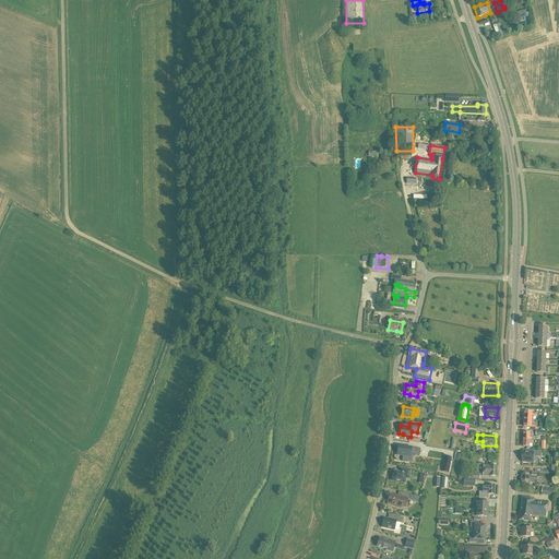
[(402,462),(406,462),(407,462),(408,462),(409,454),(413,455),(419,456),(420,450),(397,447),(395,455),(402,456),(402,462)]
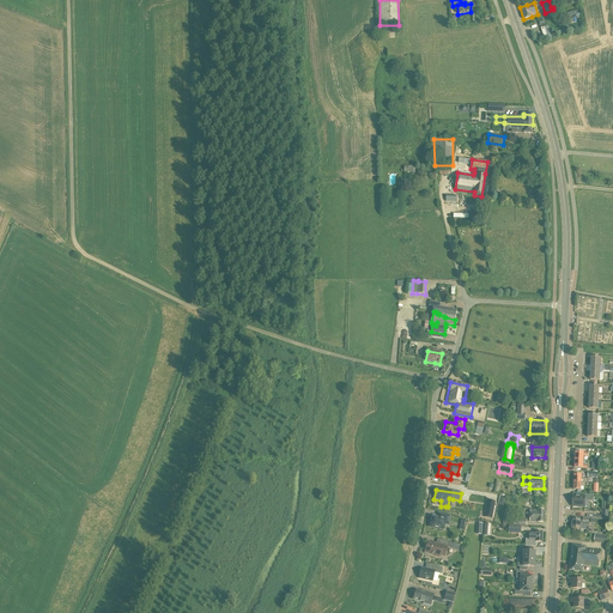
[(594,501),(594,496),(584,495),(584,496),(572,495),(572,502),(571,502),(571,505),(572,505),(572,507),(584,508),(586,501),(594,501)]
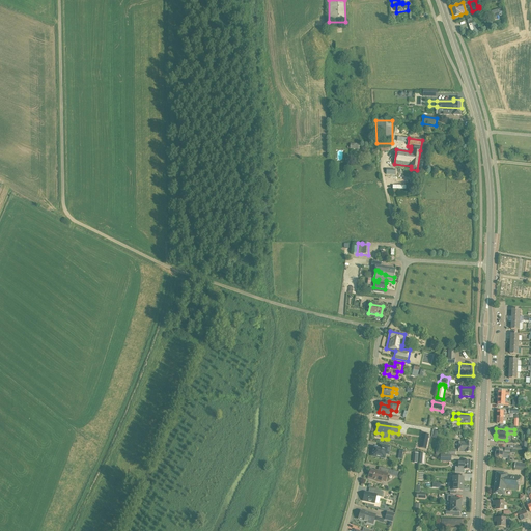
[(419,447),(425,449),(427,435),(422,434),(419,447)]
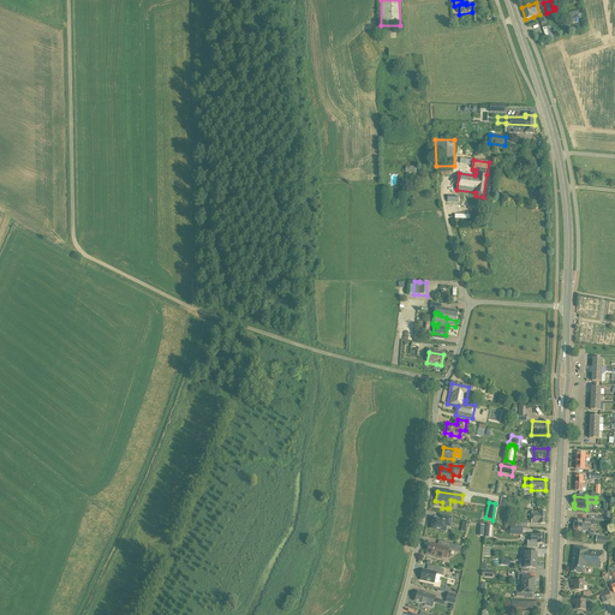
[(597,520),(603,520),(610,520),(610,506),(607,505),(607,508),(604,508),(604,512),(603,512),(603,519),(597,518),(597,517),(589,517),(589,519),(589,520),(591,520),(592,520),(597,520)]
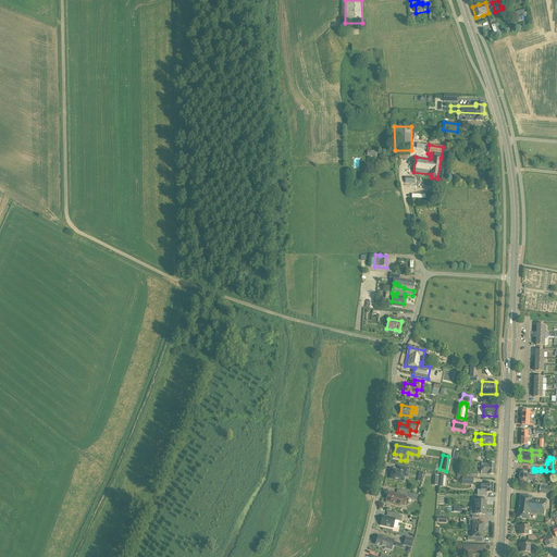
[(489,463),(482,463),(481,474),(489,474),(493,474),(494,463),(489,463)]
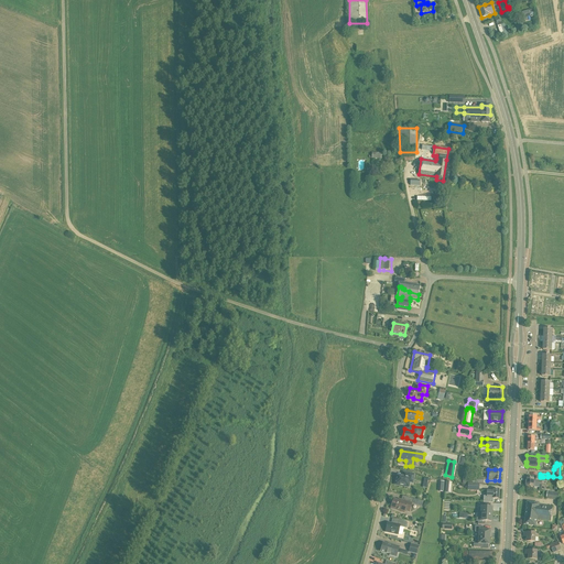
[(414,475),(403,473),(402,477),(397,476),(397,478),(396,478),(394,485),(408,488),(409,483),(412,484),(414,475)]
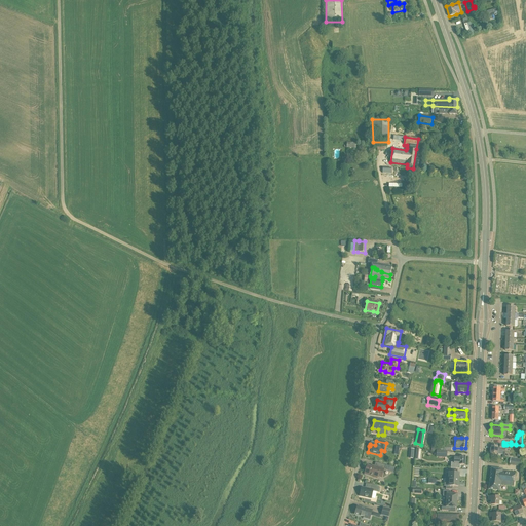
[(503,445),(503,444),(499,444),(499,447),(498,447),(492,446),(491,449),(490,453),(497,454),(502,454),(502,457),(505,457),(505,445),(503,445)]
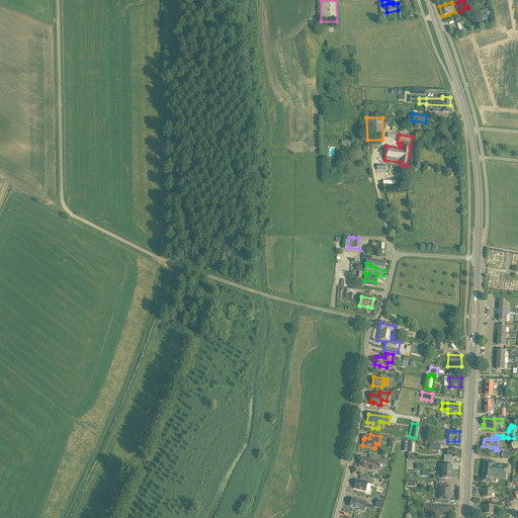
[(458,458),(458,450),(452,450),(447,450),(446,455),(444,455),(443,461),(452,461),(452,457),(458,458)]
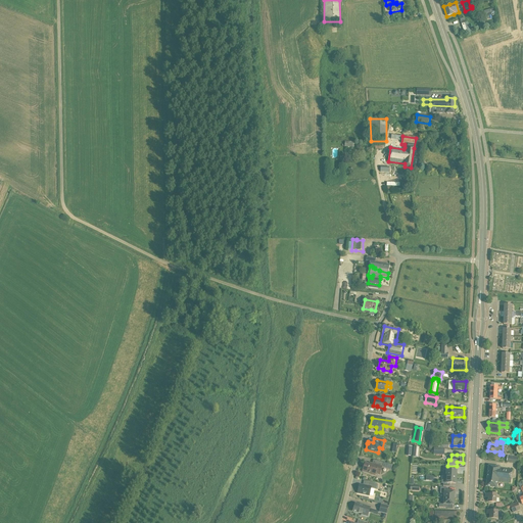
[(517,464),(518,457),(508,456),(507,463),(517,464)]
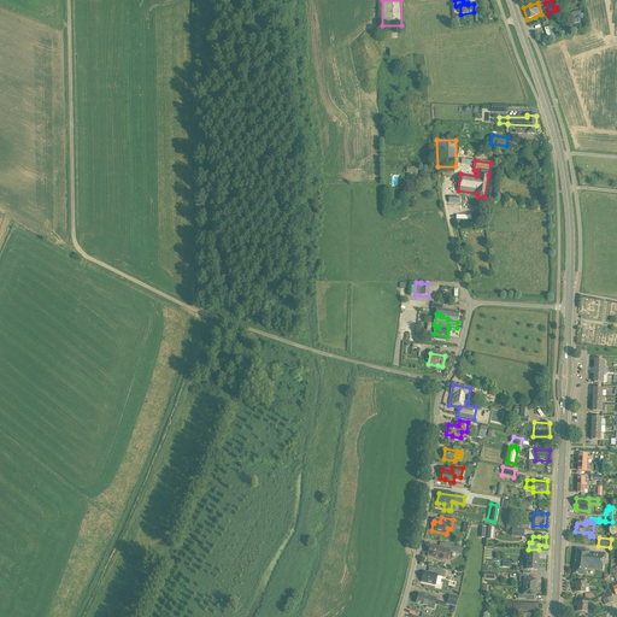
[(452,546),(440,542),(439,547),(438,547),(436,548),(430,547),(428,556),(433,557),(434,558),(436,559),(438,558),(439,559),(442,560),(442,558),(446,558),(445,559),(447,560),(451,551),(460,554),(463,548),(452,546)]
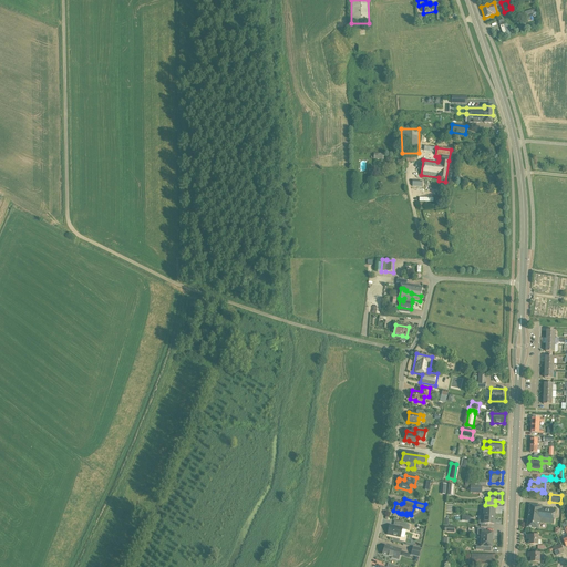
[(483,508),(483,516),(496,516),(496,513),(496,508),(493,508),(493,506),(482,505),(482,508),(483,508)]
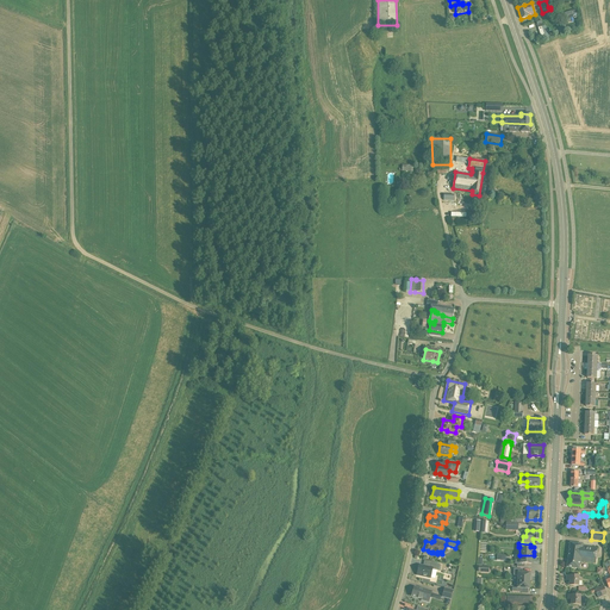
[(596,564),(598,548),(583,546),(583,545),(571,543),(567,567),(580,570),(582,561),(596,564)]
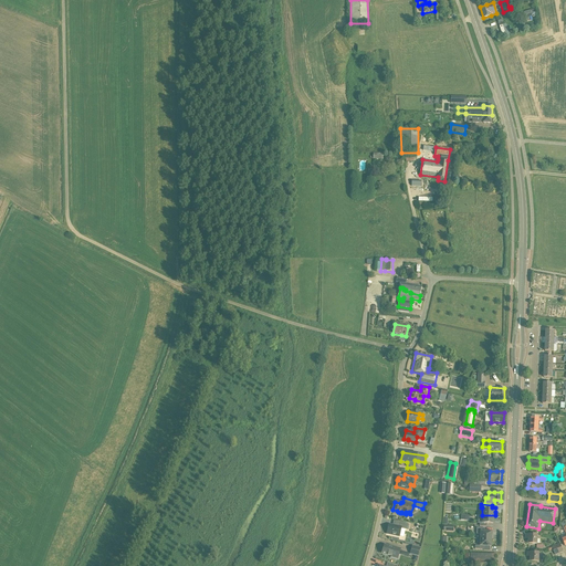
[(495,520),(495,515),(482,515),(482,522),(480,522),(480,526),(486,526),(486,523),(494,524),(494,520),(495,520)]
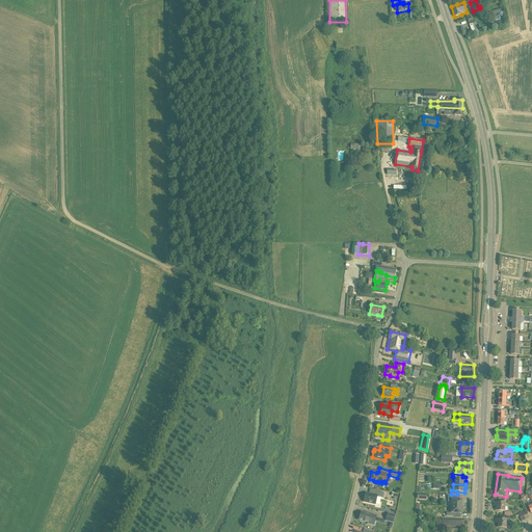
[(382,498),(383,493),(376,490),(375,495),(366,493),(364,502),(375,504),(377,497),(382,498)]
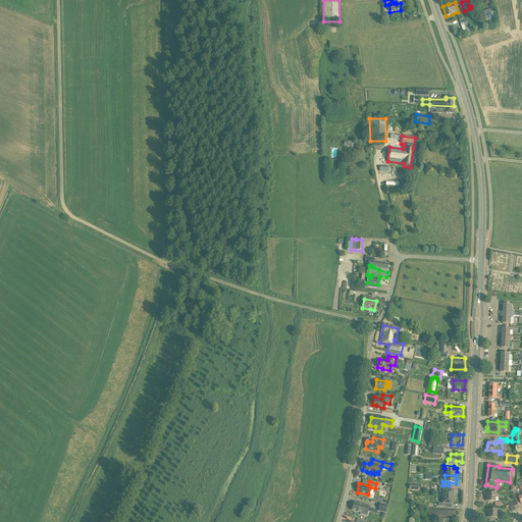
[(442,492),(442,497),(454,497),(455,492),(454,492),(454,489),(448,489),(448,486),(439,486),(439,492),(442,492)]
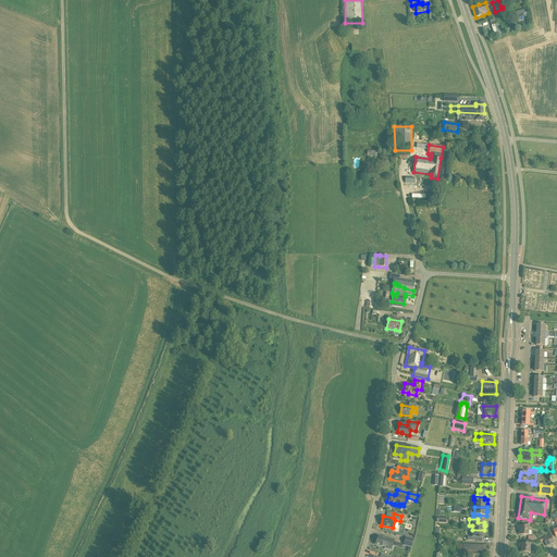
[(529,535),(530,527),(518,525),(517,530),(520,530),(519,535),(529,535)]
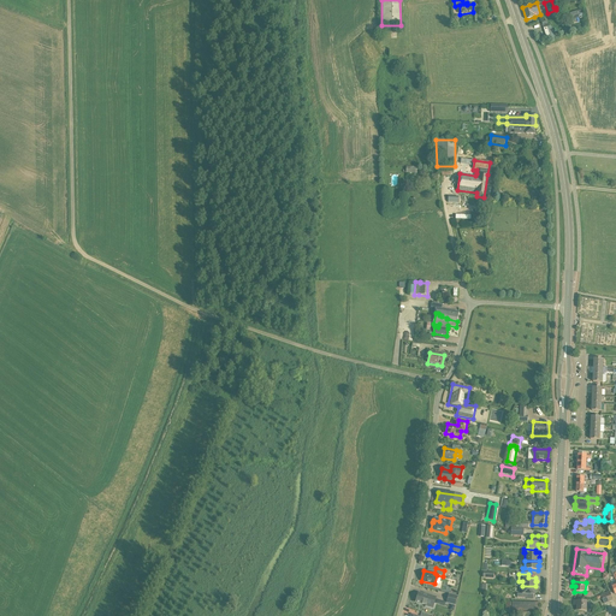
[(535,586),(522,586),(521,593),(517,593),(516,597),(527,597),(527,599),(533,599),(533,594),(534,594),(534,591),(535,591),(535,586)]
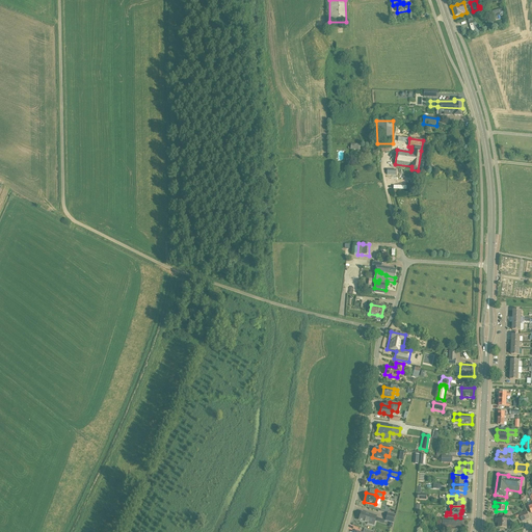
[(368,514),(362,512),(360,517),(360,521),(368,523),(369,519),(375,521),(376,515),(369,513),(368,514)]
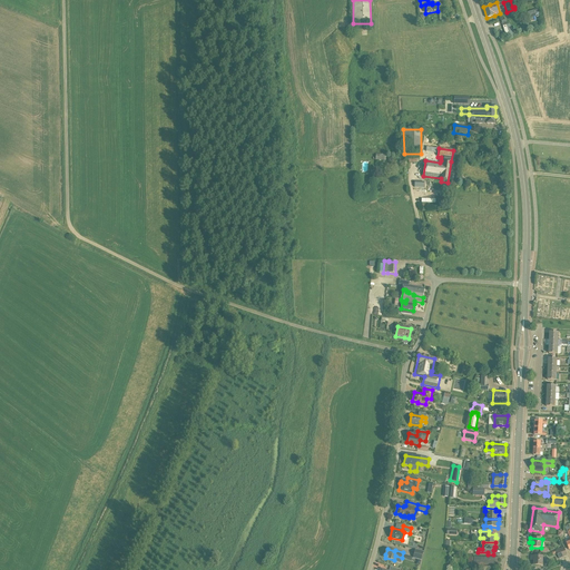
[(421,560),(423,552),(415,550),(413,558),(421,560)]
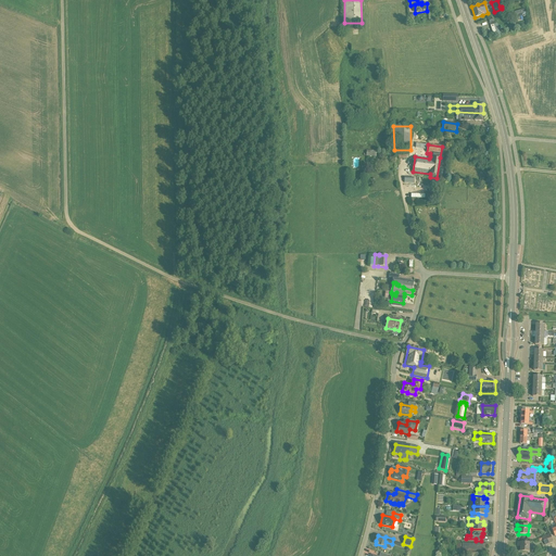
[(530,552),(530,543),(518,542),(518,546),(521,546),(521,552),(530,552)]
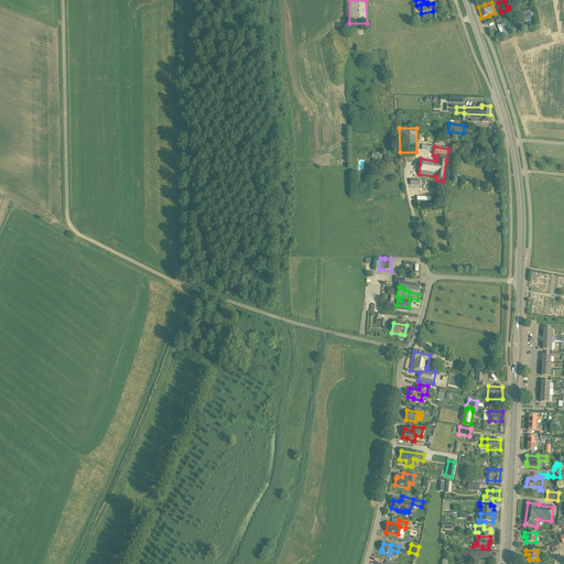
[(481,562),(487,562),(494,563),(494,552),(463,551),(463,554),(456,554),(456,561),(468,562),(481,562)]
